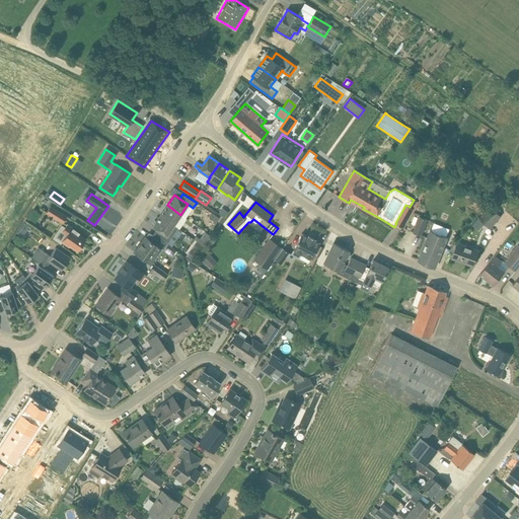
[(167,205),(159,216),(173,225),(178,228),(186,218),(180,215),(167,205)]
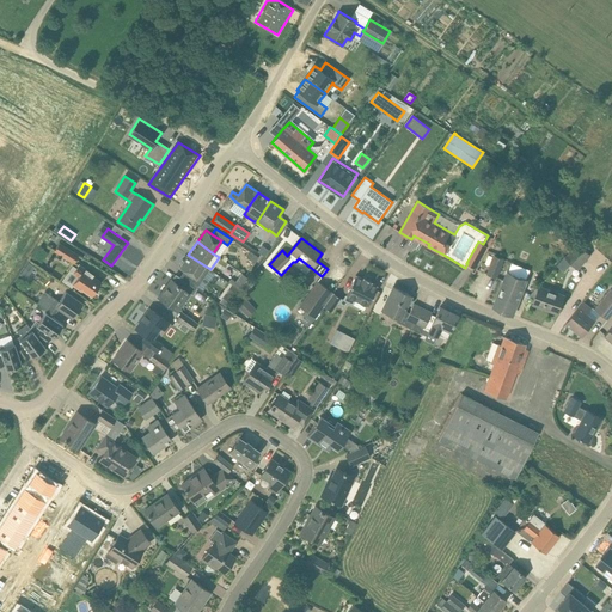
[(488,248),(478,242),(466,263),(475,268),(488,248)]
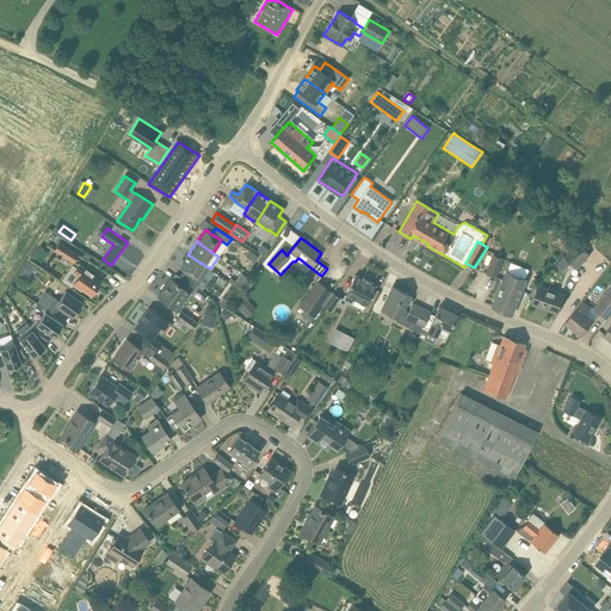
[(54,251),(74,263),(79,254),(60,242),(54,251)]
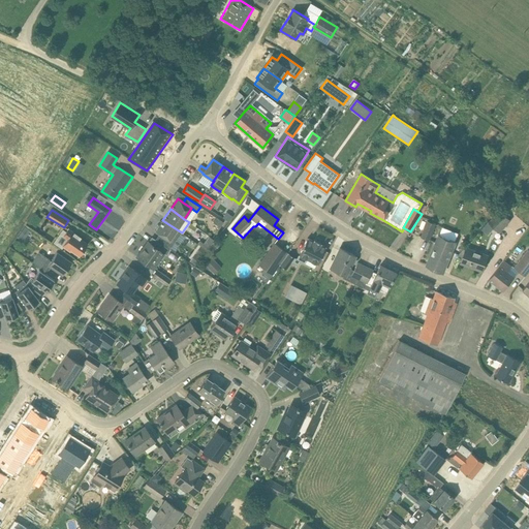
[(488,223),(499,232),(509,220),(498,211),(488,223)]
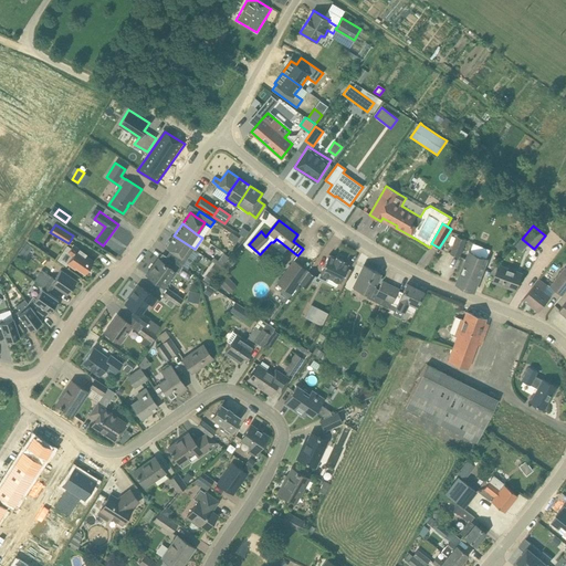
[(238,232),(244,238),(249,231),(242,227),(238,232)]
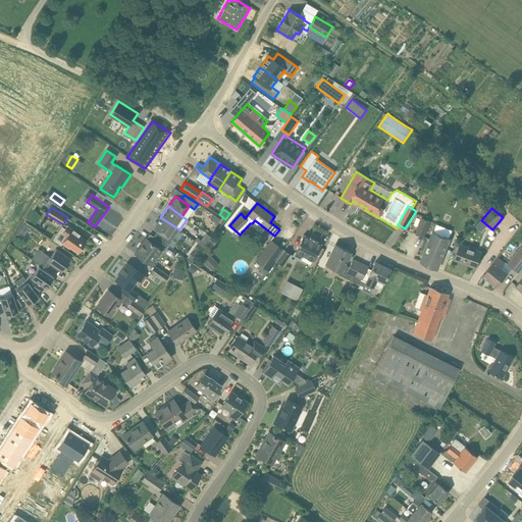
[(210,219),(217,224),(220,219),(213,214),(210,219)]
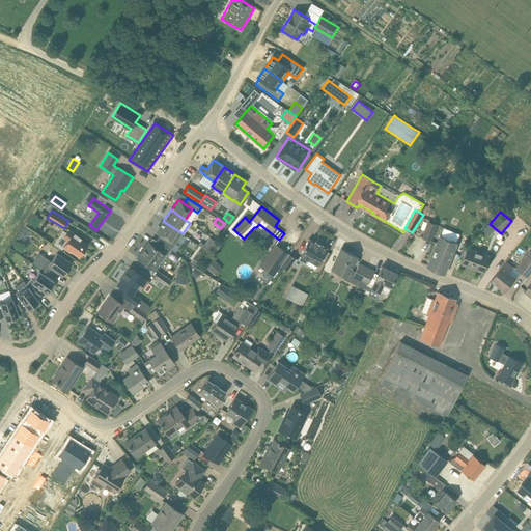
[(177,230),(163,221),(156,231),(169,241),(168,244),(172,247),(177,240),(173,236),(177,230)]
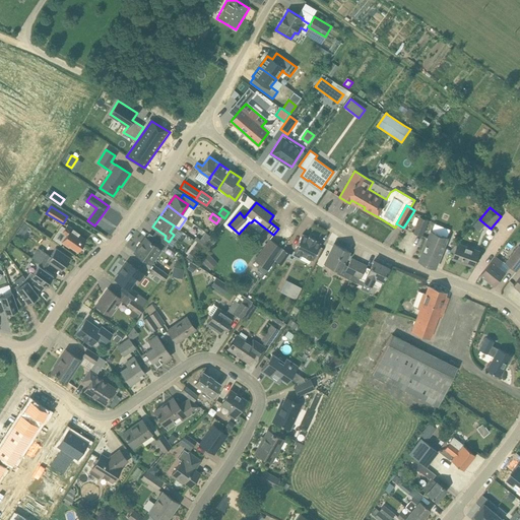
[(429,220),(420,217),(414,233),(423,236),(429,220)]
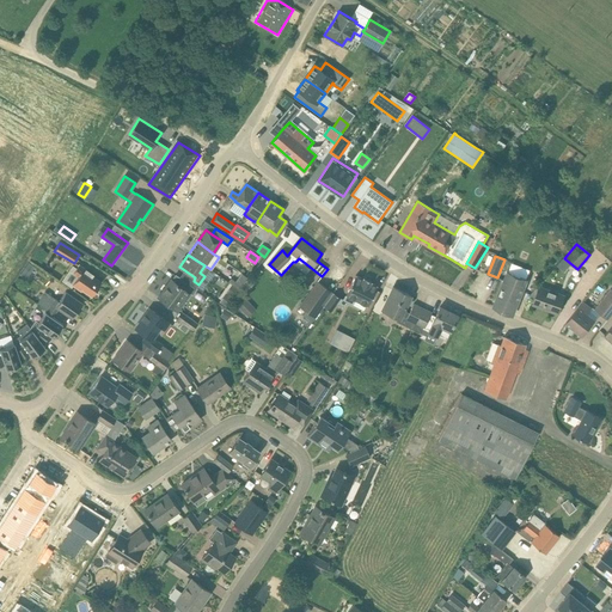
[(29,263),(24,269),(30,273),(35,267),(29,263)]
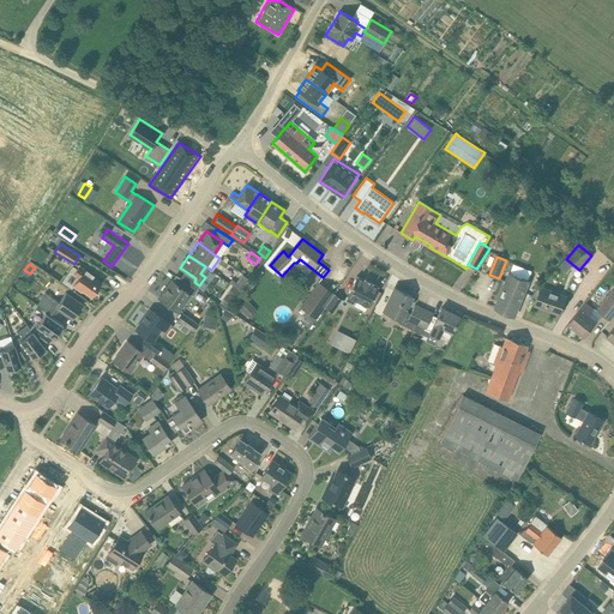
[(72,288),(73,286),(82,292),(83,290),(92,296),(94,295),(95,294),(97,292),(97,289),(102,283),(91,276),(92,275),(83,268),(79,265),(77,269),(73,266),(62,282),(72,288)]
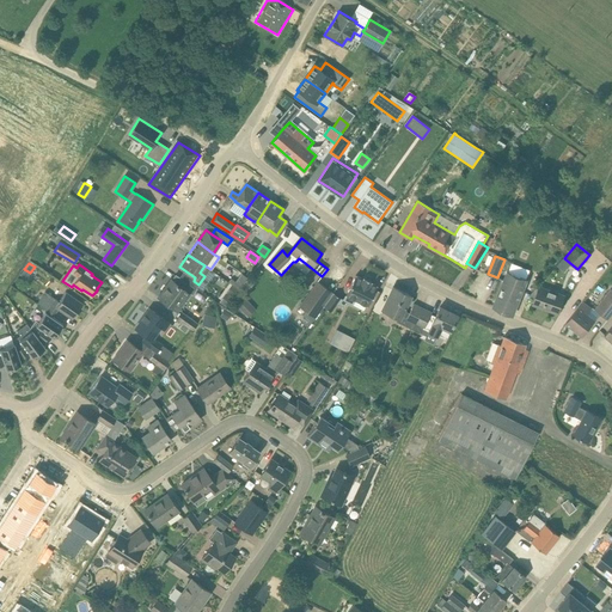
[(494,307),(513,316),(518,305),(527,280),(509,271),(499,297),(494,307)]
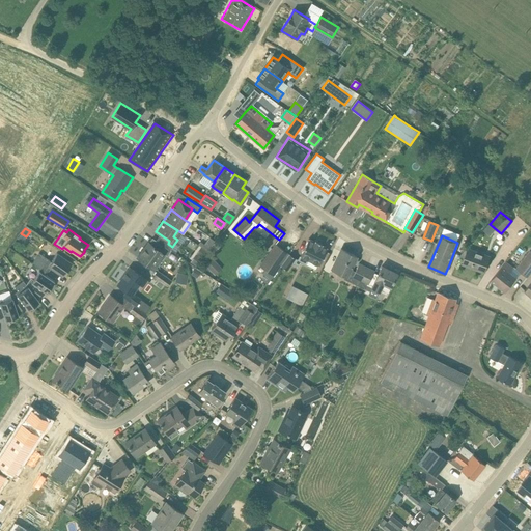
[(198,245),(201,247),(207,251),(212,247),(215,241),(210,238),(204,244),(200,242),(198,245)]
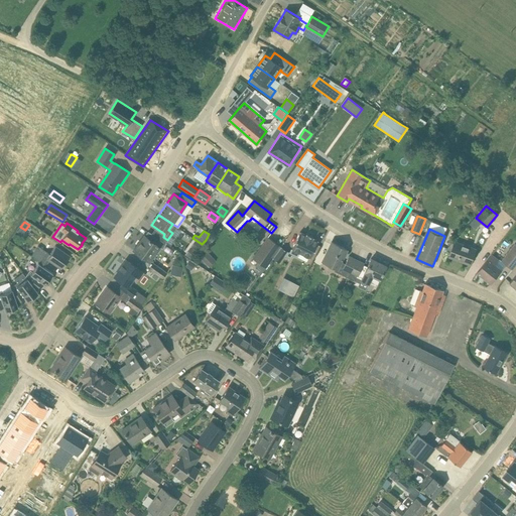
[(290,251),(287,252),(284,256),(290,259),(292,255),(296,257),(299,253),(309,258),(318,241),(312,238),(313,237),(306,234),(305,235),(300,232),(290,251)]
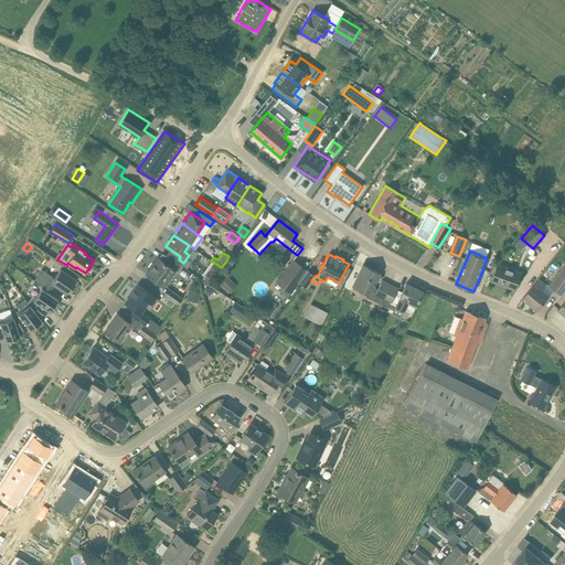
[(146,274),(162,286),(174,270),(158,257),(146,274)]
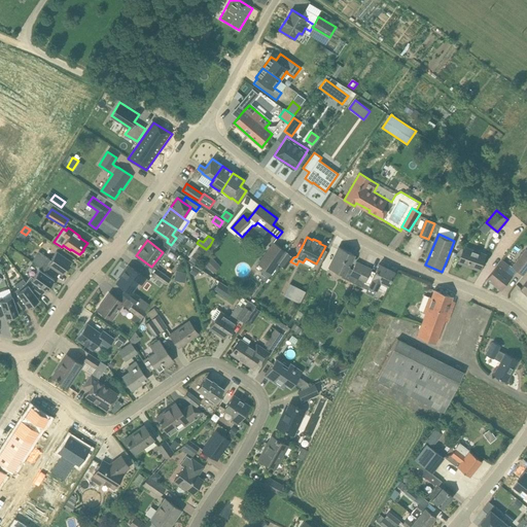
[(287,252),(274,243),(255,269),(269,278),(279,264),(287,252)]
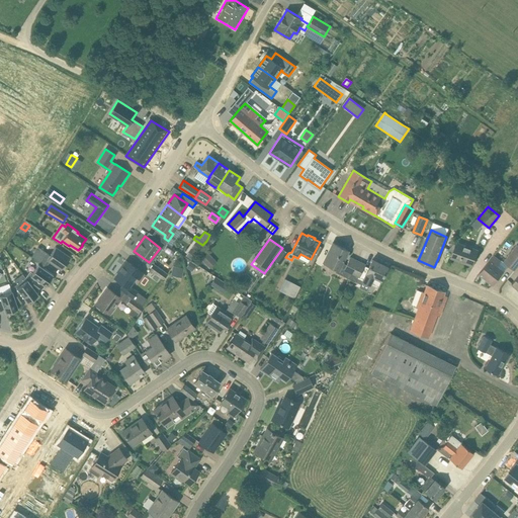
[(202,245),(196,241),(186,256),(191,260),(202,245)]
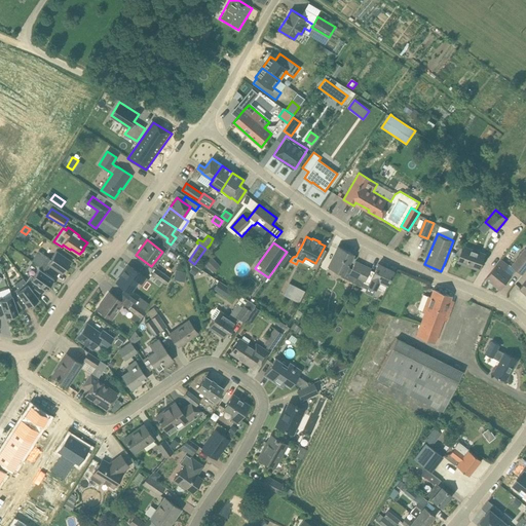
[(340,276),(354,283),(363,265),(355,261),(351,268),(347,266),(353,254),(338,247),(334,256),(329,266),(342,273),(340,276)]
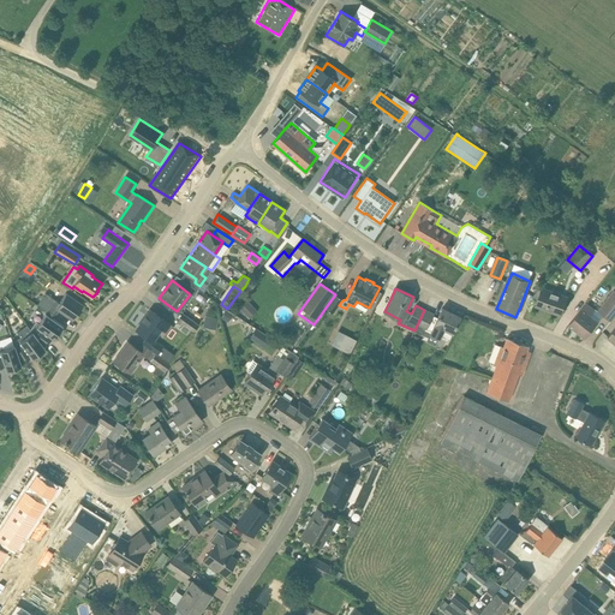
[(537,305),(561,315),(567,298),(543,288),(537,305)]
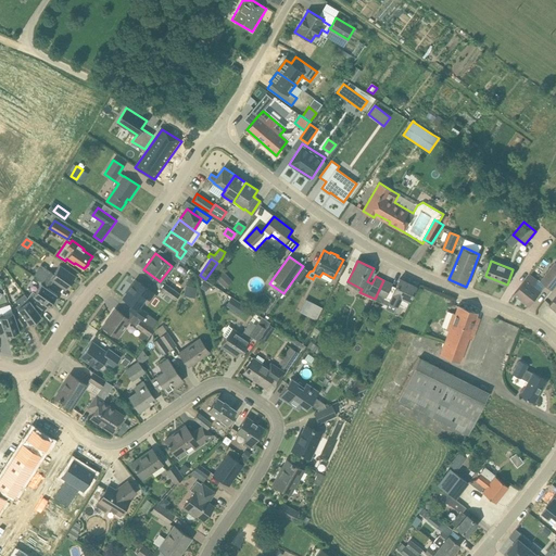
[(546,286),(552,290),(555,285),(555,263),(555,262),(540,281),(546,286)]
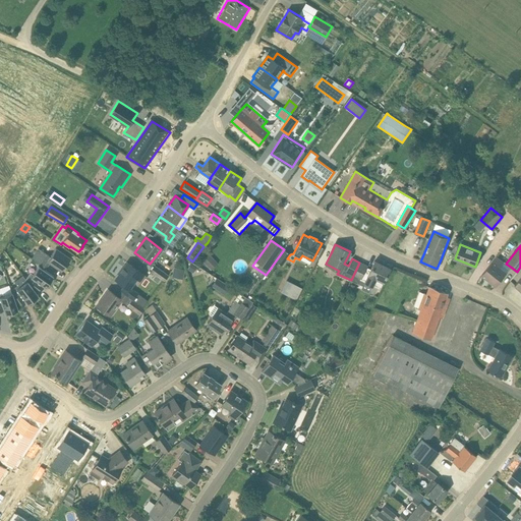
[(39,248),(32,258),(46,268),(50,262),(61,270),(70,257),(56,247),(50,255),(39,248)]
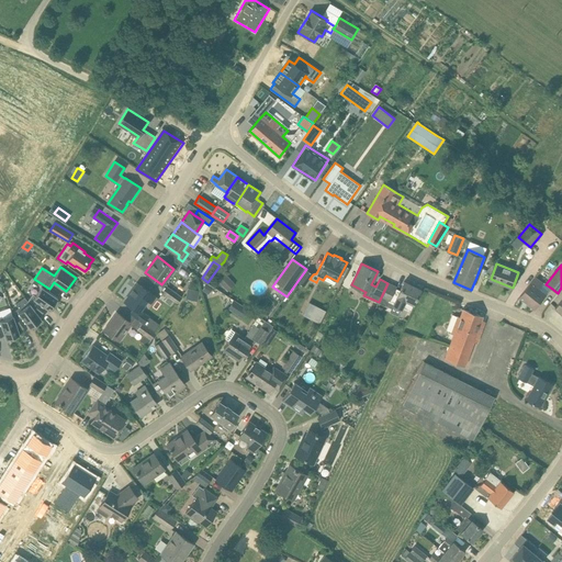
[(306,269),(298,281),(304,287),(310,279),(313,274),(306,269)]
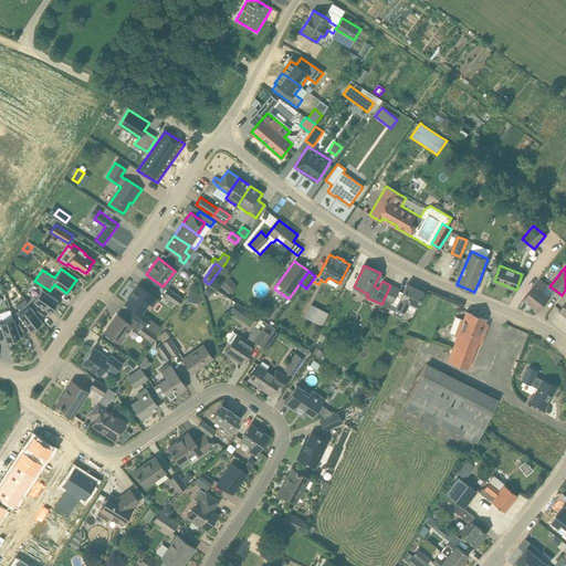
[(540,280),(524,299),(537,310),(540,311),(556,291),(549,286),(548,285),(547,286),(540,280)]
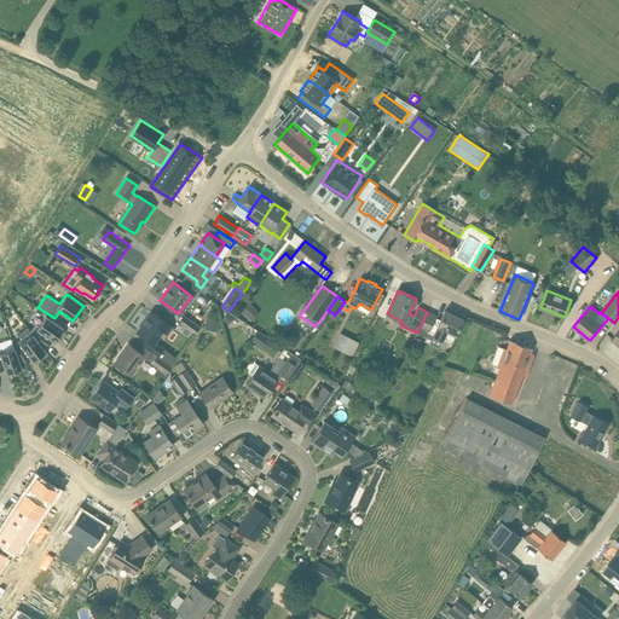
[(427,312),(417,333),(424,336),(427,333),(451,343),(455,335),(463,318),(445,310),(440,319),(435,317),(437,316),(427,312)]
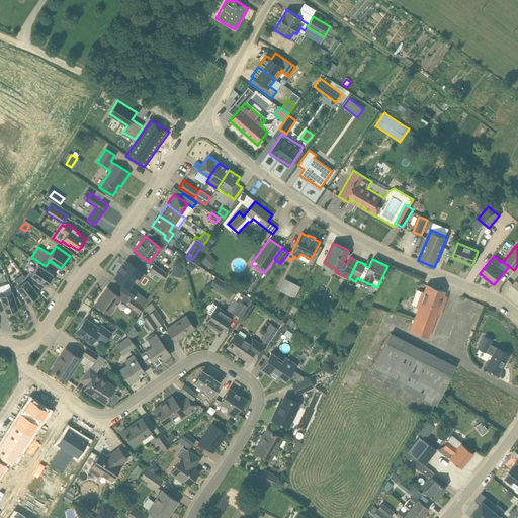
[(114,277),(123,284),(127,287),(128,285),(136,276),(139,279),(144,273),(126,261),(114,277)]
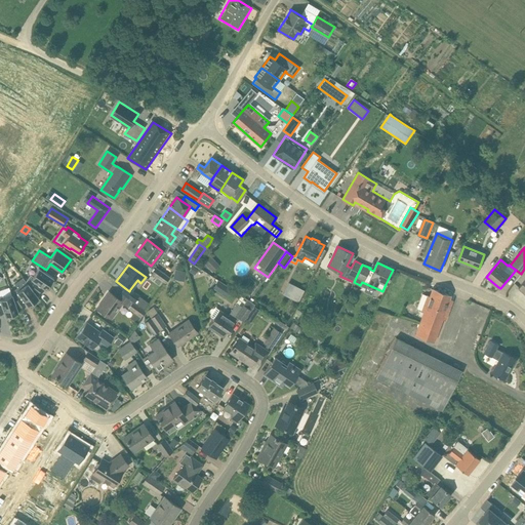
[(189,271),(195,275),(198,271),(192,267),(189,271)]
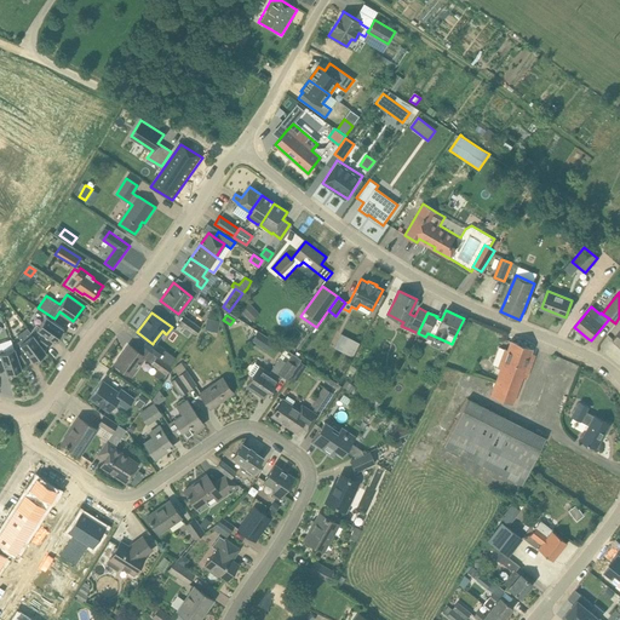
[(36,325),(30,332),(45,349),(51,339),(55,342),(57,338),(61,340),(64,332),(62,331),(64,328),(53,321),(46,316),(39,326),(36,325)]
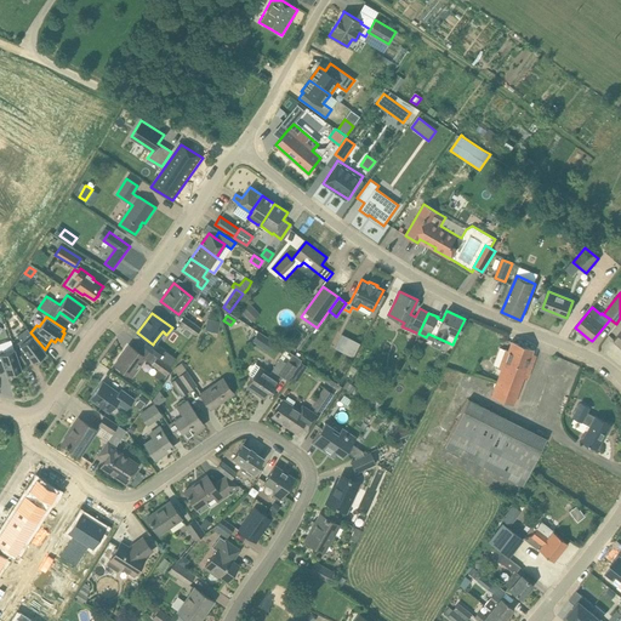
[(180,324),(195,336),(201,328),(186,317),(180,324)]
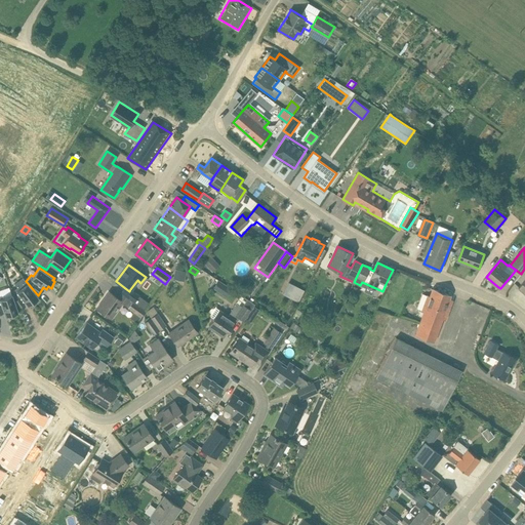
[(174,278),(178,279),(185,281),(187,271),(176,269),(174,278)]
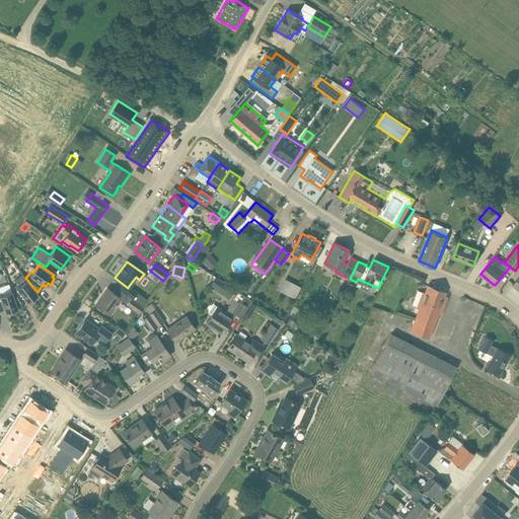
[(17,284),(11,289),(17,306),(25,300),(27,302),(30,300),(32,303),(33,303),(39,297),(36,295),(39,294),(38,292),(25,278),(27,281),(19,286),(17,284)]
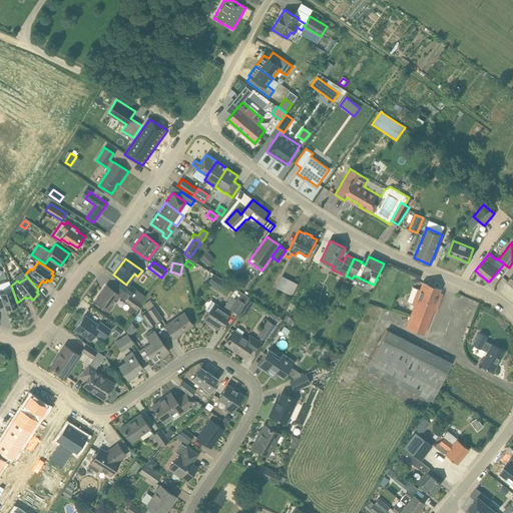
[(290,281),(285,291),(292,295),(297,284),(290,281)]
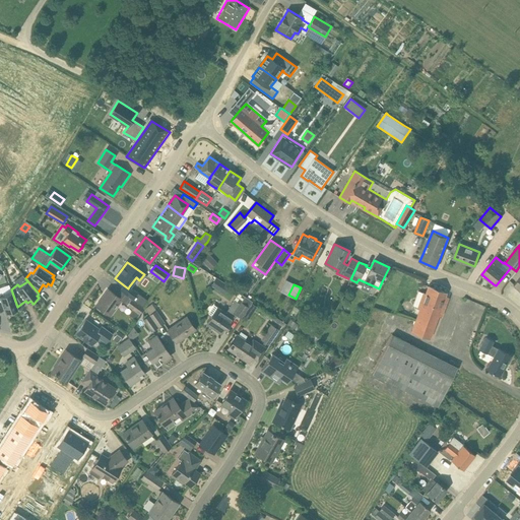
[(120,290),(132,299),(133,300),(138,293),(129,286),(128,288),(124,285),(120,290)]
